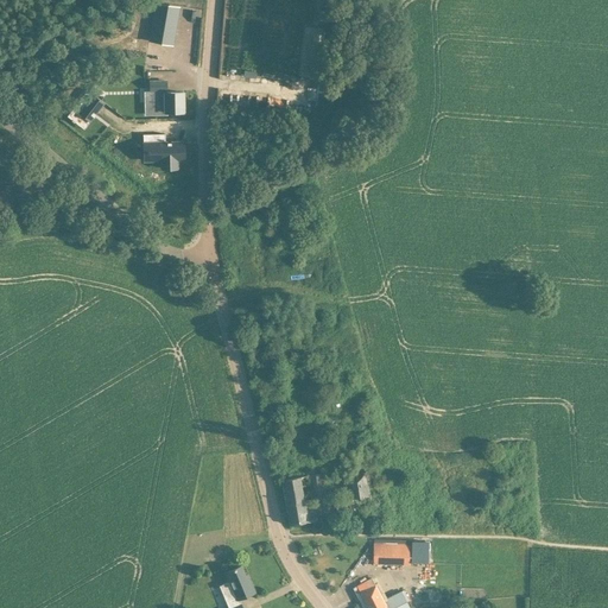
[(156,5),(150,39),(172,44),(179,8),(156,5)]
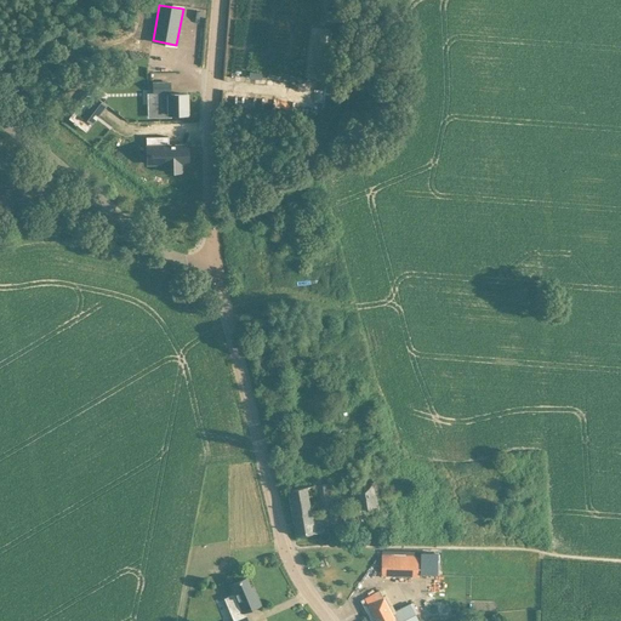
[(154,106),(149,106),(149,117),(170,117),(170,114),(187,114),(187,113),(187,95),(170,95),(169,83),(154,83),(154,93),(154,106)]
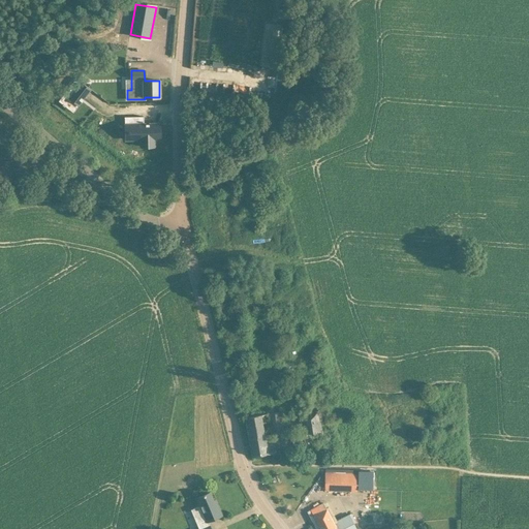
[(76,79),(68,89),(73,92),(68,98),(79,105),(91,89),(76,79)]
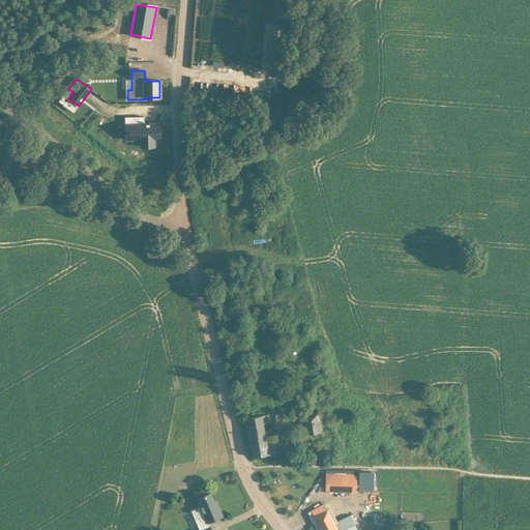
[(203,84),(203,94),(224,94),(225,85),(203,84)]
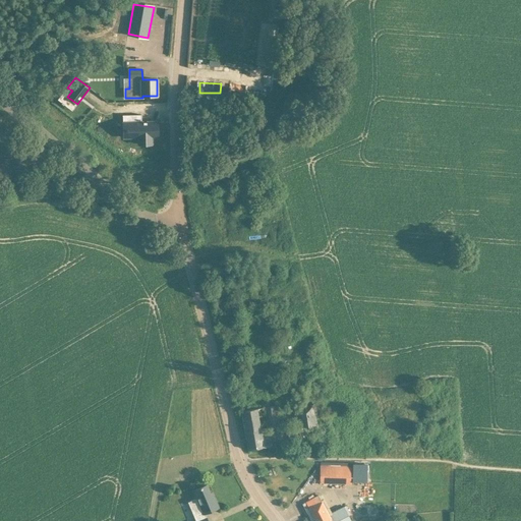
[(141,115),(122,115),(122,123),(127,123),(127,128),(126,129),(126,131),(127,131),(127,136),(123,136),(123,137),(138,136),(139,145),(152,143),(152,136),(158,136),(158,122),(141,122),(141,115)]
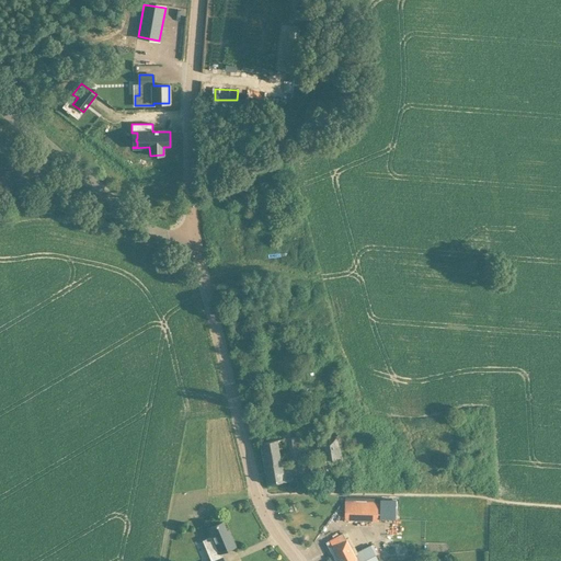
[(270,145),(271,152),(278,150),(277,142),(270,145)]
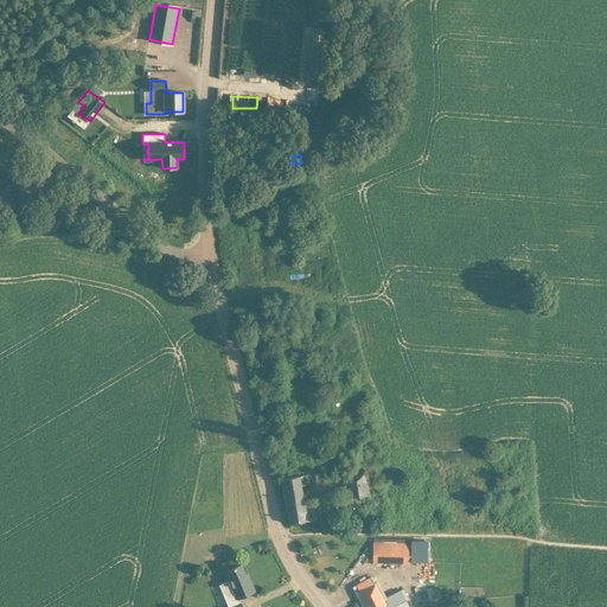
[(334,465),(345,525),(384,519),(374,458),(334,465)]
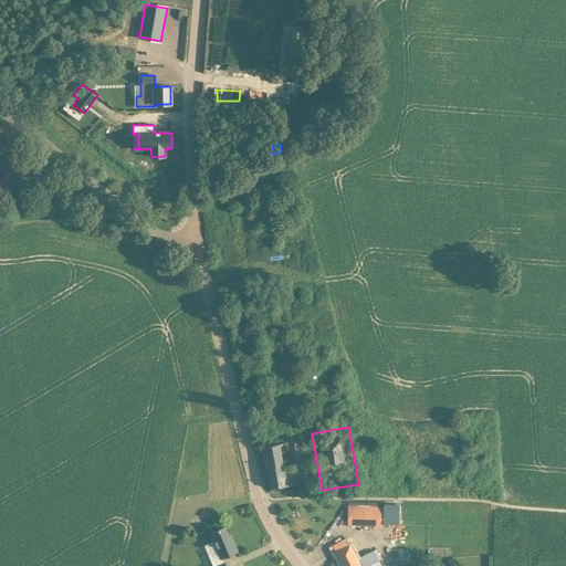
[(262,447),(270,489),(294,484),(291,465),(303,463),(300,440),(262,447)]
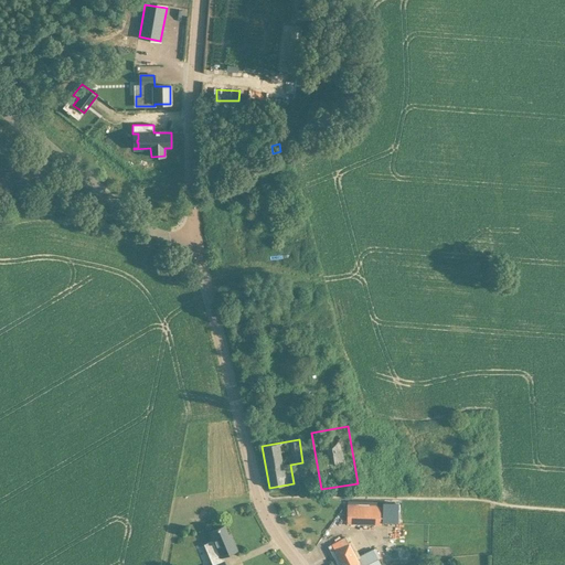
[(348,501),(348,505),(347,524),(380,525),(381,502),(348,501)]
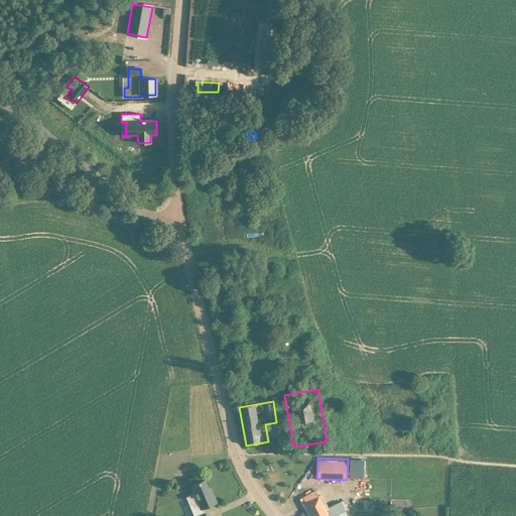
[(204,480),(191,486),(197,498),(188,501),(194,515),(205,515),(204,513),(202,509),(216,503),(212,492),(210,493),(204,480)]
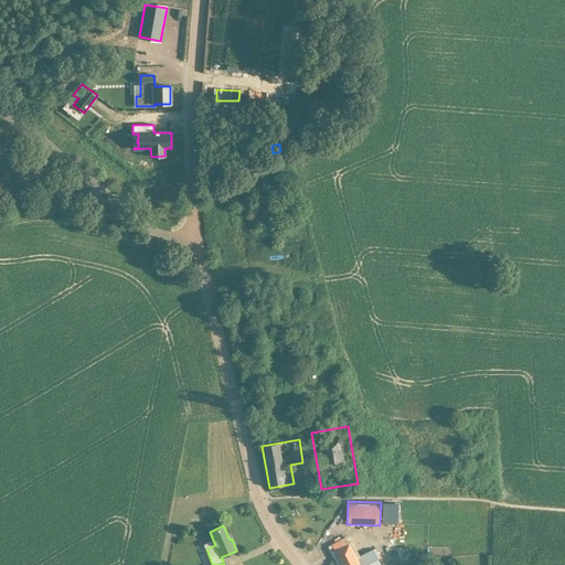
[(380,564),(377,560),(376,557),(380,555),(375,547),(355,558),(345,537),(331,544),(342,564),(380,564)]
